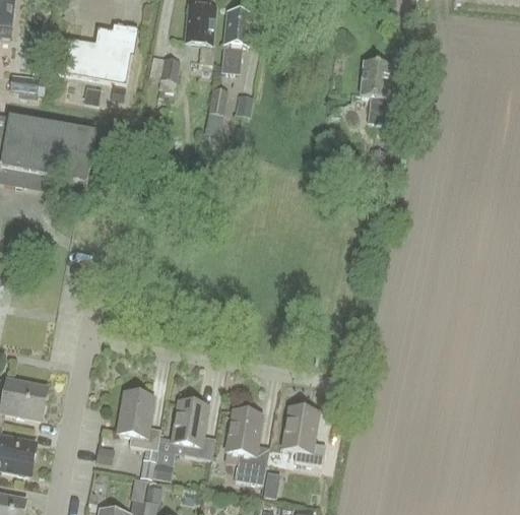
[(0,0),(0,35),(10,37),(13,0),(0,0)]
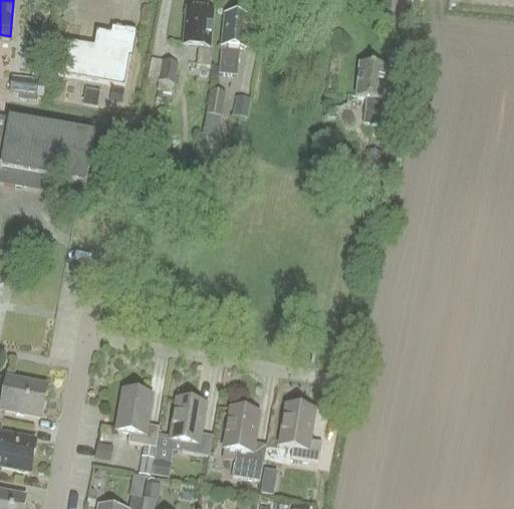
[(210,64),(212,45),(209,44),(213,8),(188,6),(184,42),(199,44),(197,62),(210,64)]
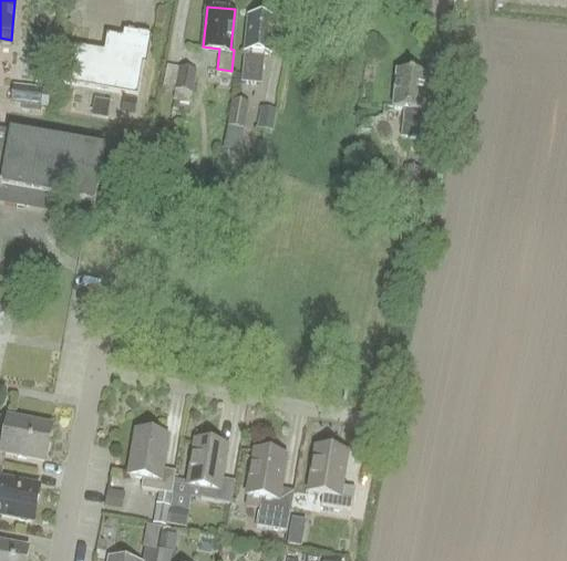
[(248,12),(245,48),(241,76),(261,79),(264,50),(271,51),(275,16),(263,14),(261,11),(254,11),(251,13),(248,12)]
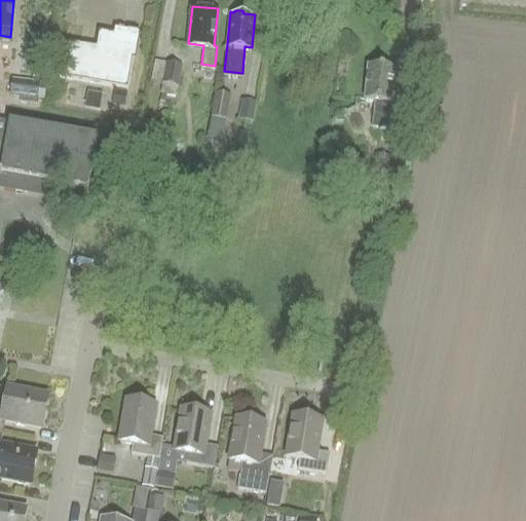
[(127,84),(135,43),(138,28),(128,26),(127,27),(118,40),(112,39),(114,30),(99,28),(96,43),(66,38),(60,73),(127,84)]
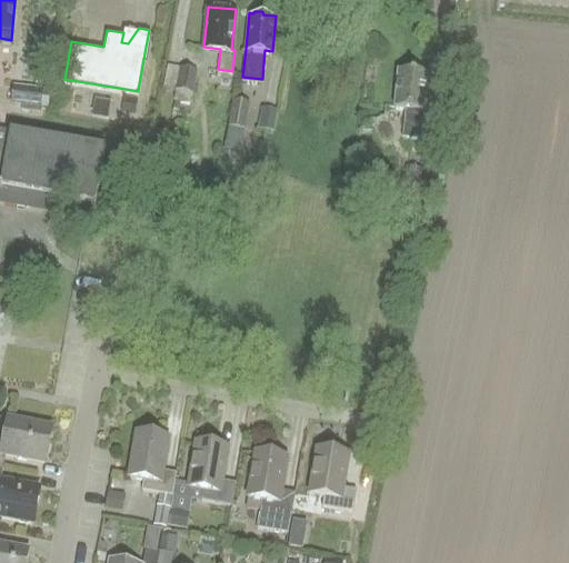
[(192,93),(197,67),(180,64),(176,90),(192,93)]
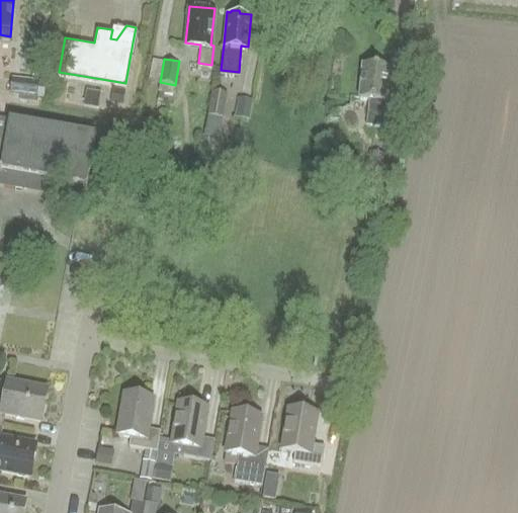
[(385,98),(390,64),(362,62),(359,95),(369,96),(366,122),(382,124),(385,98)]
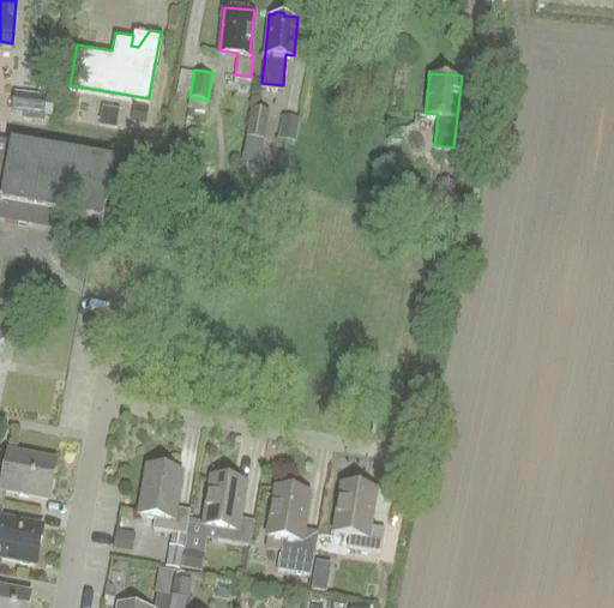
[(53,112),(54,91),(14,88),(12,108),(53,112)]
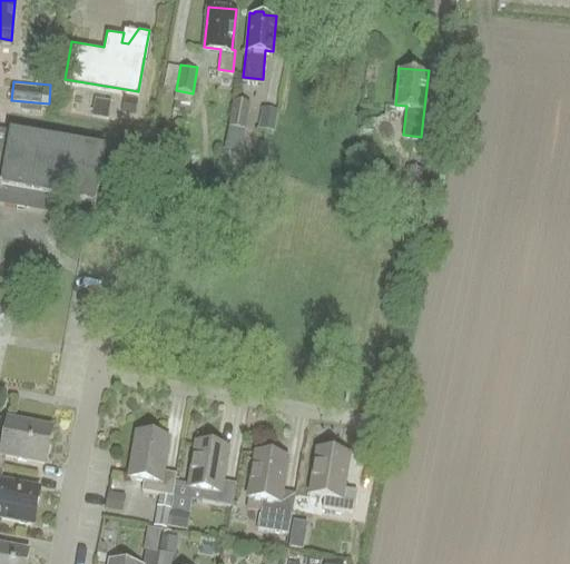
[(136,108),(138,95),(126,92),(124,106),(136,108)]
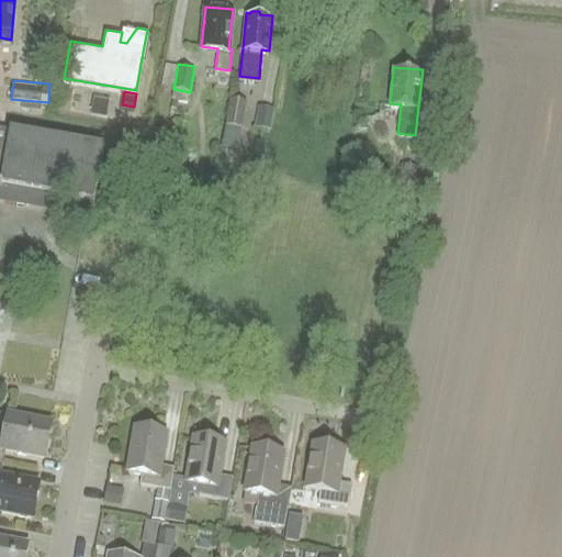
[(231,96),(226,122),(222,144),(237,146),(246,99),(231,96)]
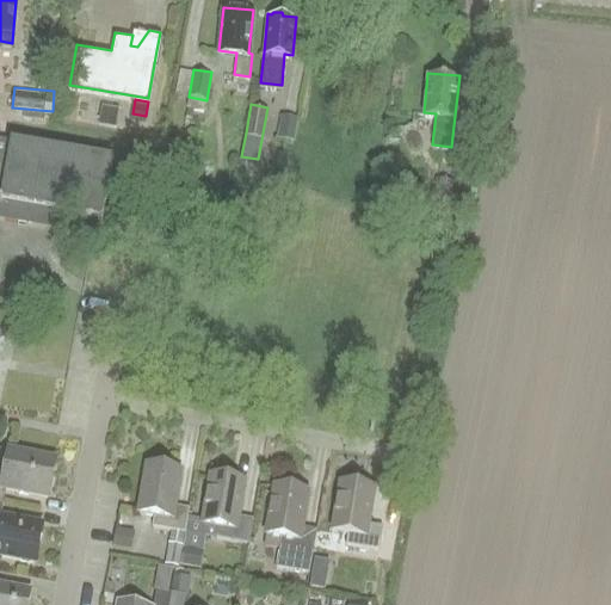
[(98,121),(115,123),(117,110),(100,106),(98,121)]
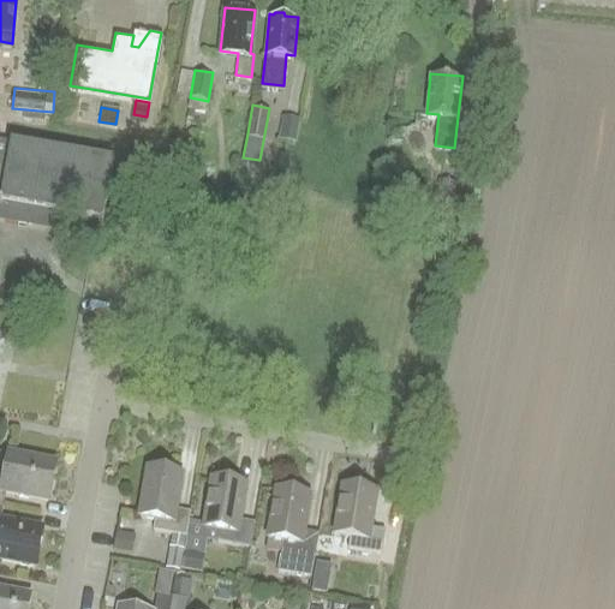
[(284,112),(279,136),(296,138),(300,115),(284,112)]
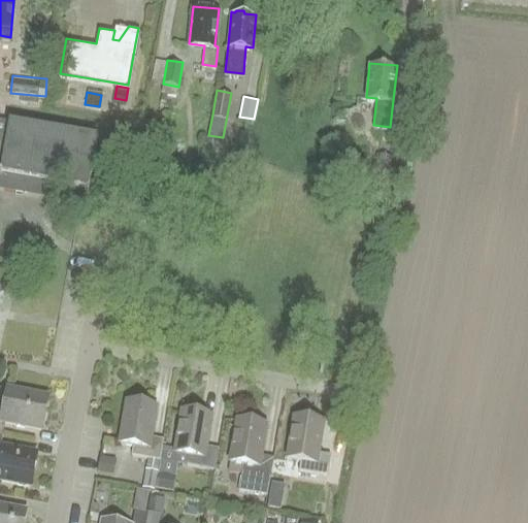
[(89,186),(98,134),(9,119),(0,117),(0,186),(57,196),(60,181),(89,186)]
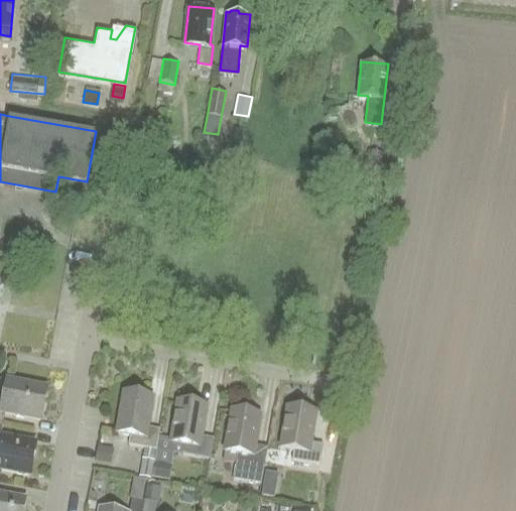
[(0,420),(3,421),(5,409),(40,416),(46,385),(8,377),(8,378),(0,376),(0,420)]
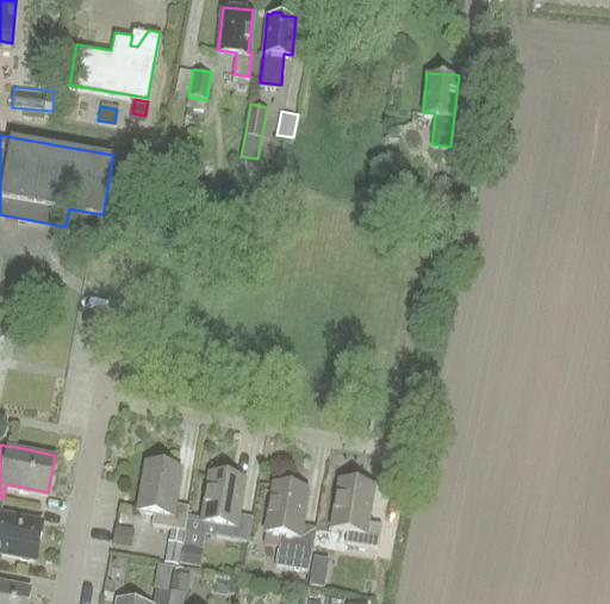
[(187,514),(190,504),(175,502),(181,466),(147,460),(138,509),(154,511),(153,523),(185,528),(187,514)]
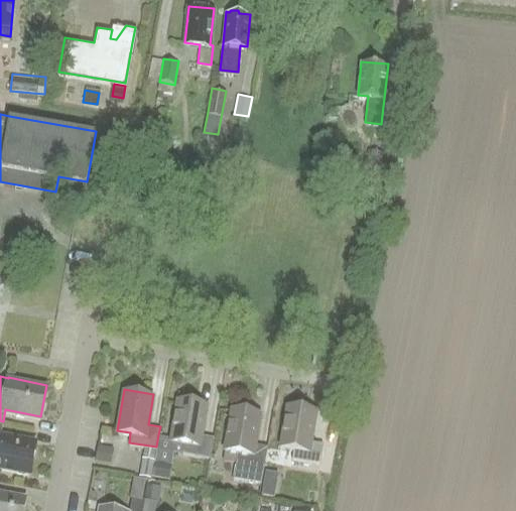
[(158,446),(156,462),(172,465),(174,450),(211,456),(214,435),(202,433),(207,403),(177,398),(171,436),(158,434),(156,446),(158,446)]
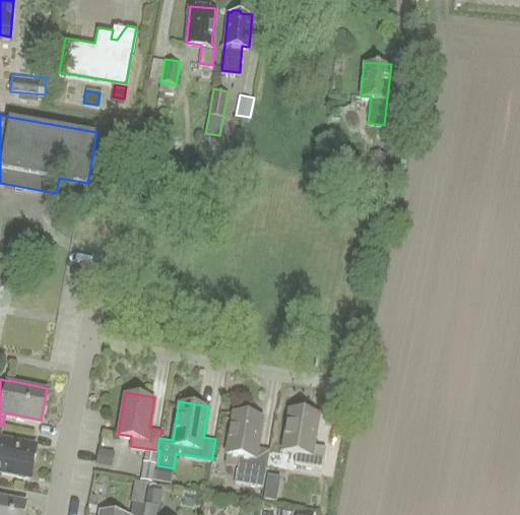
[(323,465),(326,445),(314,443),(319,412),(289,407),(282,449),(297,451),(295,460),(323,465)]
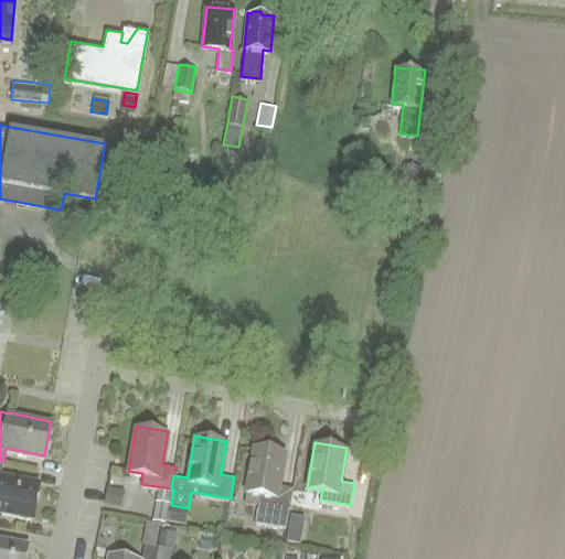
[(260,493),(259,503),(256,520),(287,526),(292,486),(279,484),(285,451),(254,445),(246,491),(260,493)]
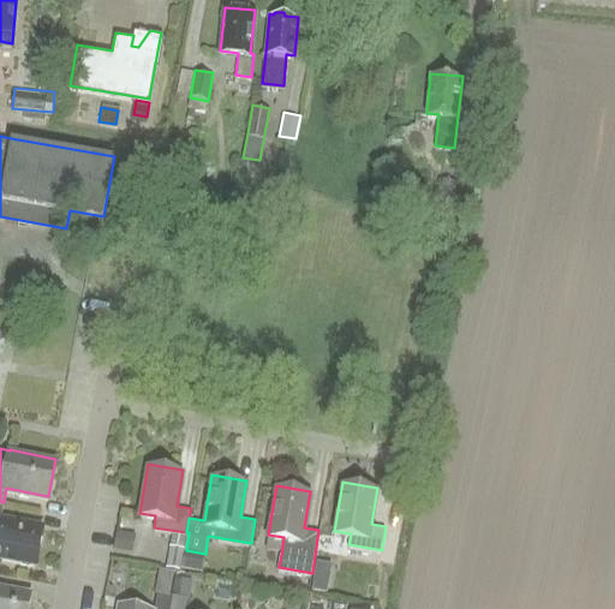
[(1,517),(4,502),(0,501),(0,555),(35,562),(42,524),(1,517)]
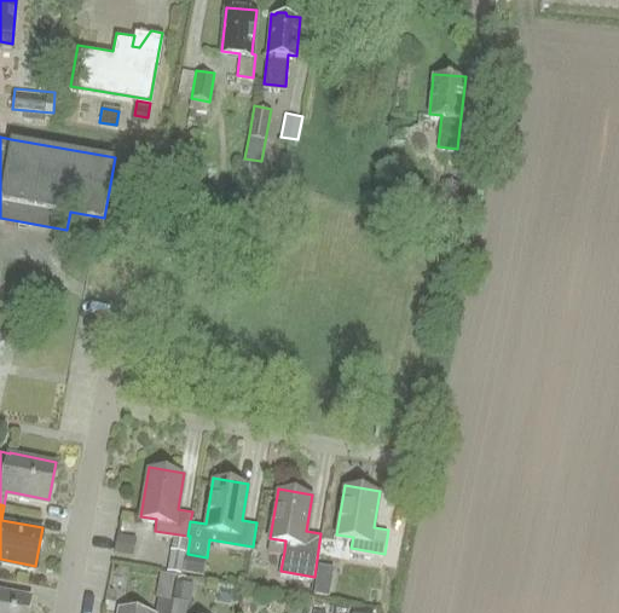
[(167,567),(178,570),(183,570),(185,554),(185,551),(171,548),(167,567)]
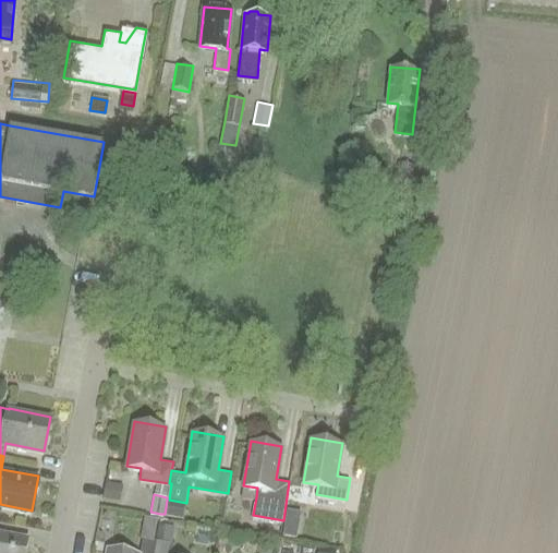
[(169,500),(166,515),(184,517),(186,503),(169,500)]
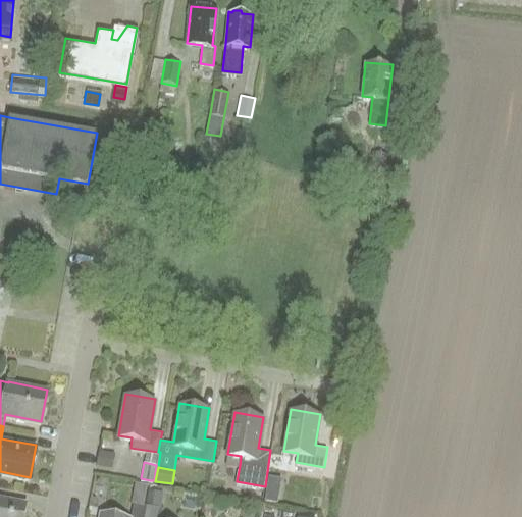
[(277,502),(279,489),(267,486),(265,499),(277,502)]
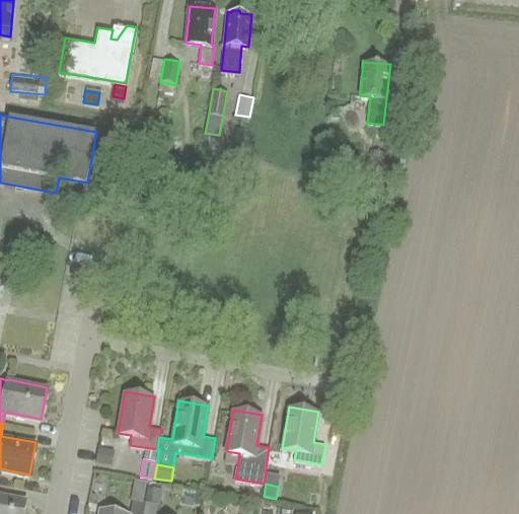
[(0,513),(22,513),(25,499),(0,494),(0,513)]
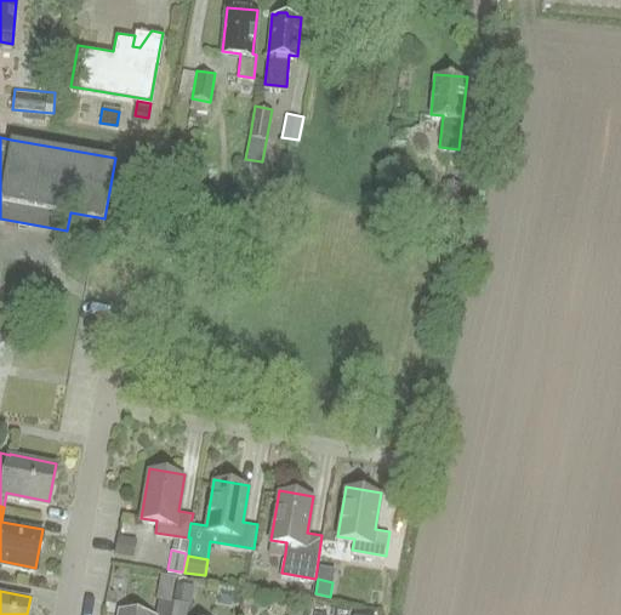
[(171,614),(175,598),(159,596),(155,614),(119,609),(118,614),(171,614)]
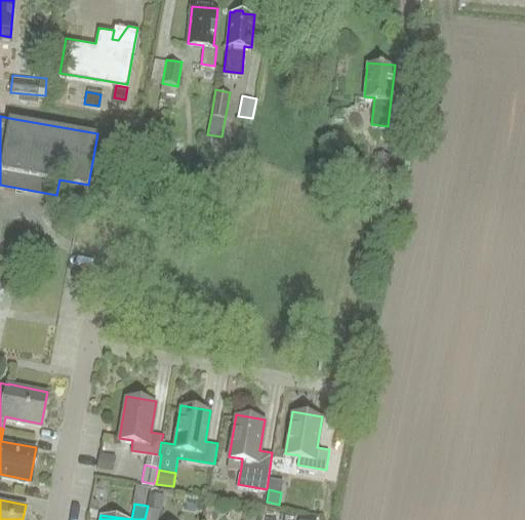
[(157,519),(159,508),(148,506),(145,519),(157,519)]
